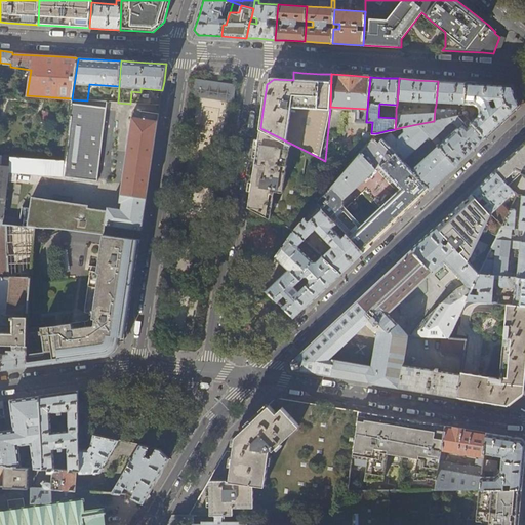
[(195,79),(192,92),(193,94),(193,95),(194,96),(195,97),(196,97),(231,103),(232,103),(233,102),(234,102),(234,101),(234,98),(236,85),(218,82),(212,81),(195,79)]
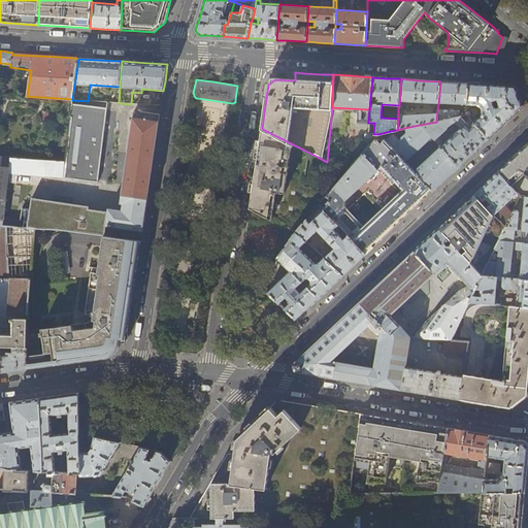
[(452,83),(440,81),(438,105),(441,105),(441,102),(466,103),(468,84),(452,83)]
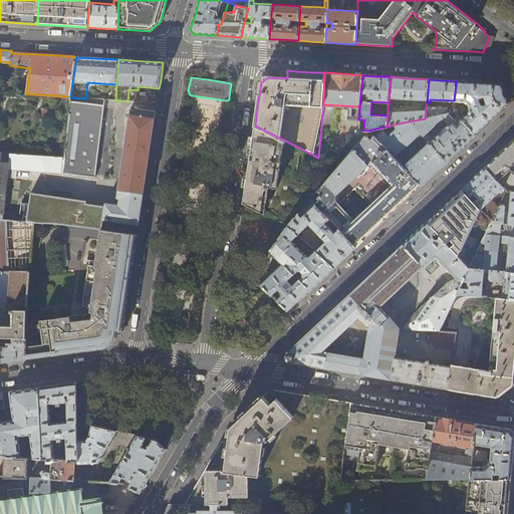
[(468,105),(468,107),(469,108),(468,110),(467,112),(461,119),(475,135),(489,121),(509,102),(505,93),(502,83),(479,82),(456,81),(454,100),(462,101),(464,101),(466,102),(467,104),(468,105)]
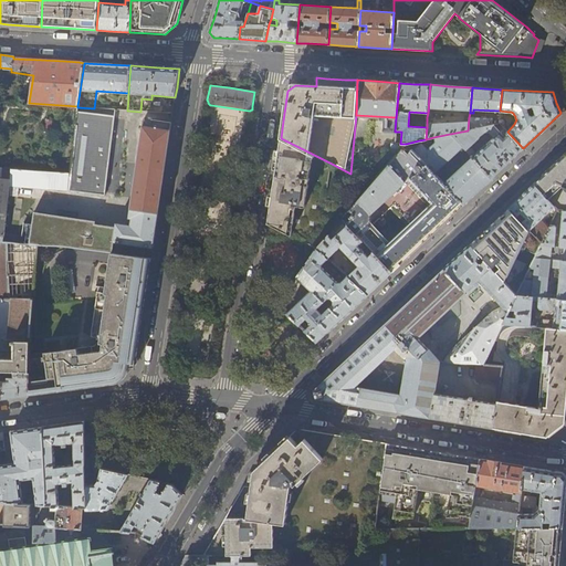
[(112,97),(111,109),(127,111),(128,98),(112,97)]
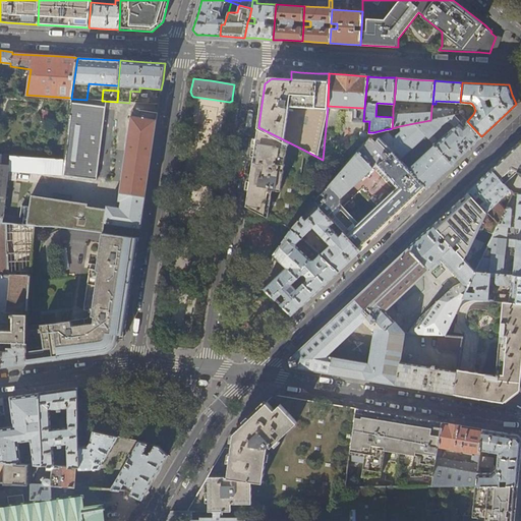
[(64,174),(64,175),(97,180),(107,107),(70,103),(68,115),(70,115),(65,159),(10,156),(9,165),(8,165),(8,170),(64,174)]
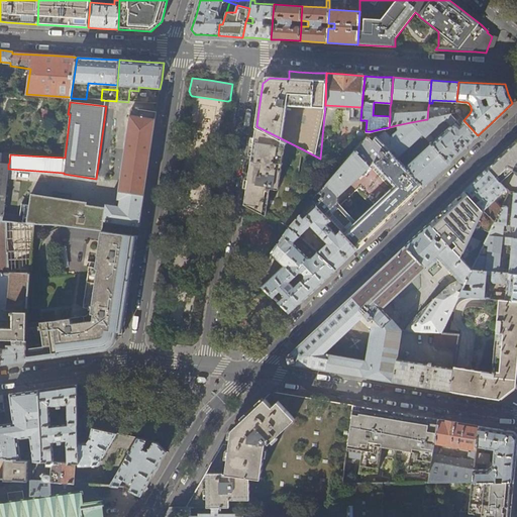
[(449,108),(428,107),(427,119),(449,114),(449,108)]
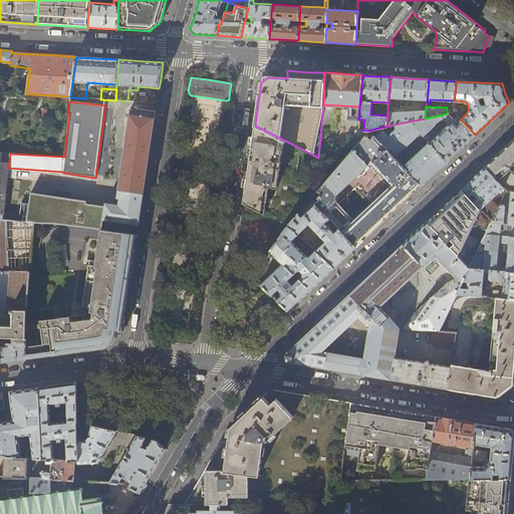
[(103,219),(139,225),(139,223),(156,111),(132,107),(117,205),(106,203),(105,206),(103,219)]
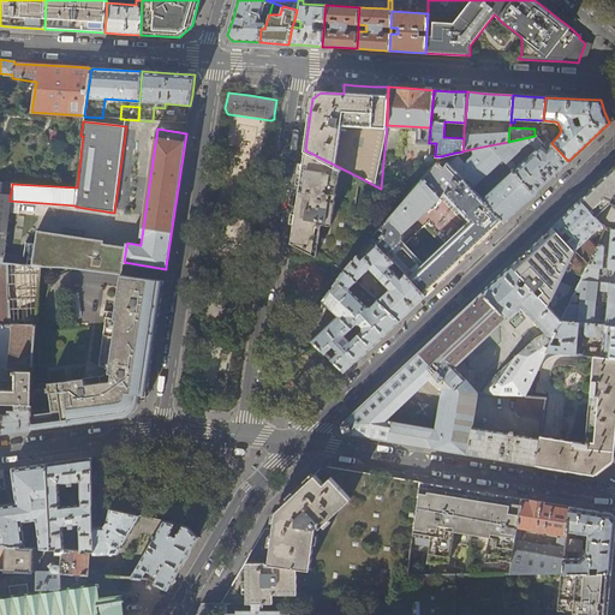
[(542,133),(535,136),(508,142),(489,145),(502,160),(511,168),(535,193),(549,180),(568,161),(551,143),(544,136),(542,133)]
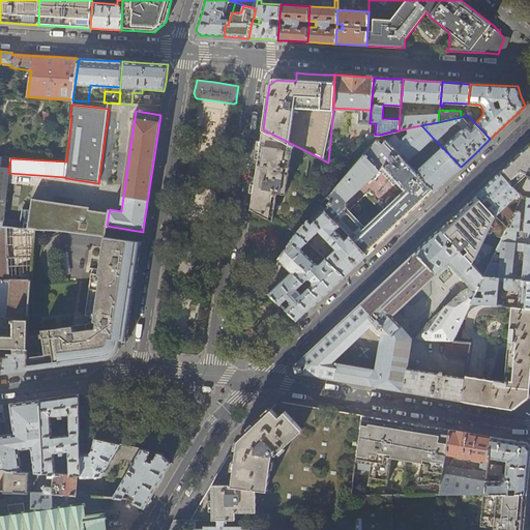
[(421,125),(406,128),(407,134),(400,140),(392,131),(380,135),(385,140),(407,163),(433,138),(421,125)]
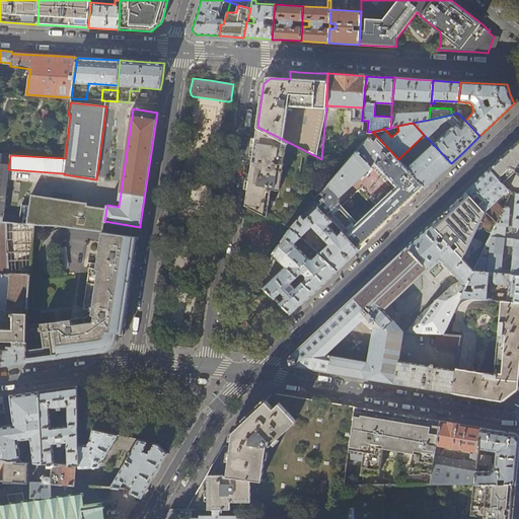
[(299,182),(304,150),(257,127),(250,172),(245,205),(289,228),(290,228),(313,201),(325,187),(299,182)]
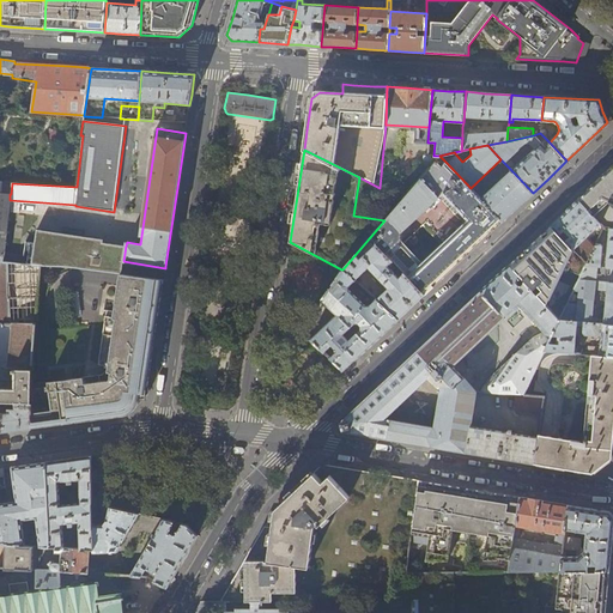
[(478,195),(471,188),(445,162),(441,167),(436,162),(384,220),(370,237),(386,255),(401,241),(401,232),(442,194),(445,198),(467,220),(465,223),(414,269),(401,255),(393,262),(404,273),(424,295),(460,262),(503,222),(478,195)]
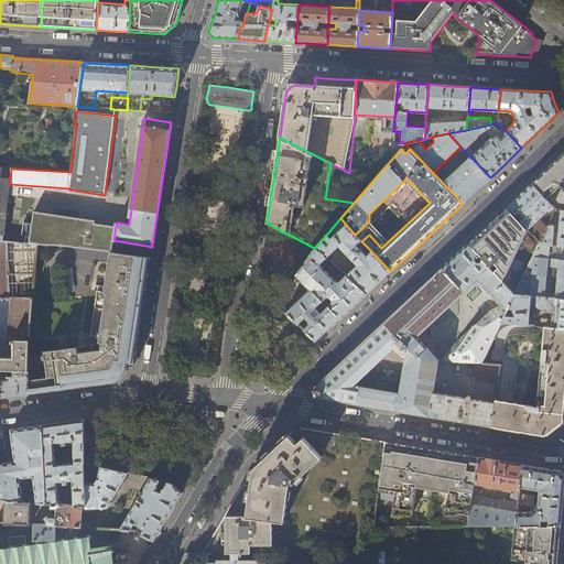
[(563,153),(557,160),(532,184),(556,209),(561,210),(563,210),(563,153)]
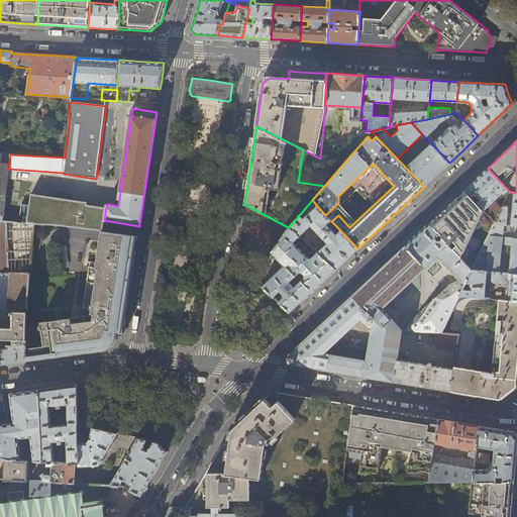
[(434,177),(449,163),(429,141),(427,142),(429,145),(412,162),(409,159),(403,165),(424,187),(434,177)]
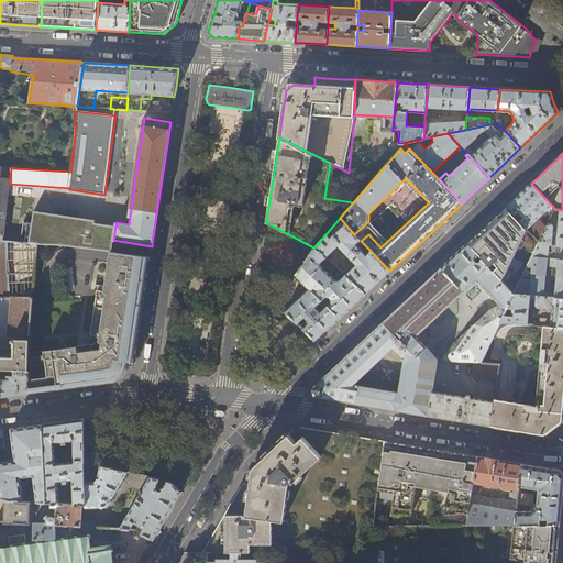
[(11,168),(0,167),(0,177),(9,178),(10,178),(11,168)]
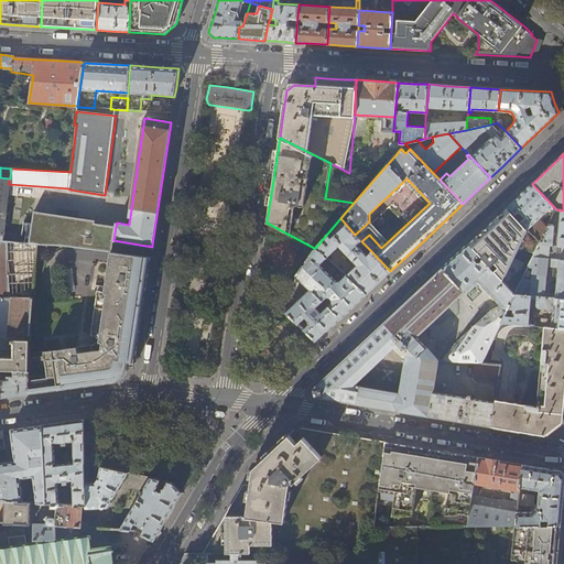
[(0,234),(3,235),(3,234),(9,184),(9,179),(0,177),(0,234)]
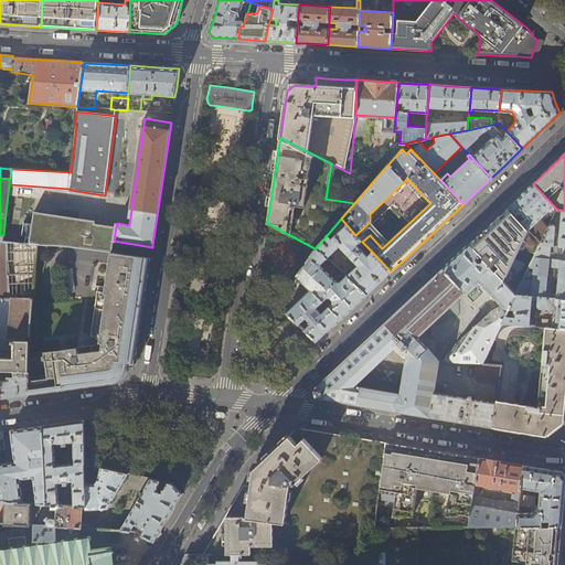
[(430,203),(411,182),(408,184),(408,187),(424,203),(426,203),(428,205),(430,203)]
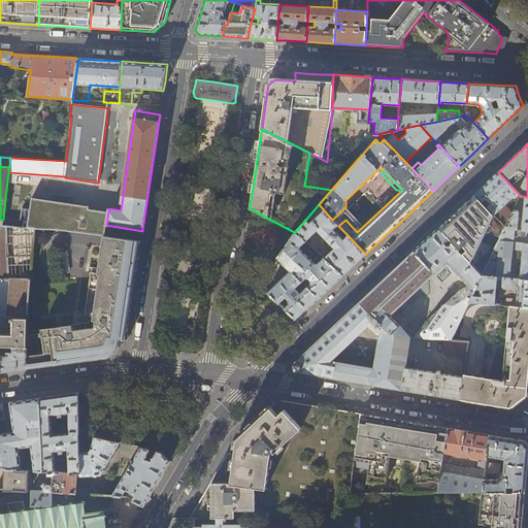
[(486,184),(474,194),(494,213),(513,196),(515,198),(512,204),(516,206),(517,203),(521,196),(498,172),(486,184)]
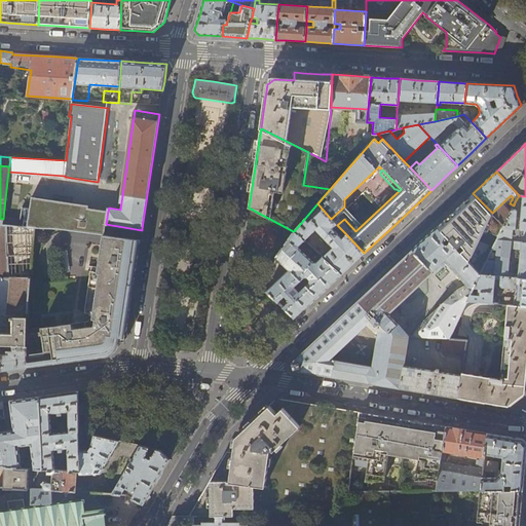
[(442,222),(437,228),(446,237),(450,242),(455,248),(459,253),(468,262),(479,240),(488,231),(488,230),(489,229),(489,226),(489,223),(488,222),(492,213),(473,193),(461,204),(442,222)]
